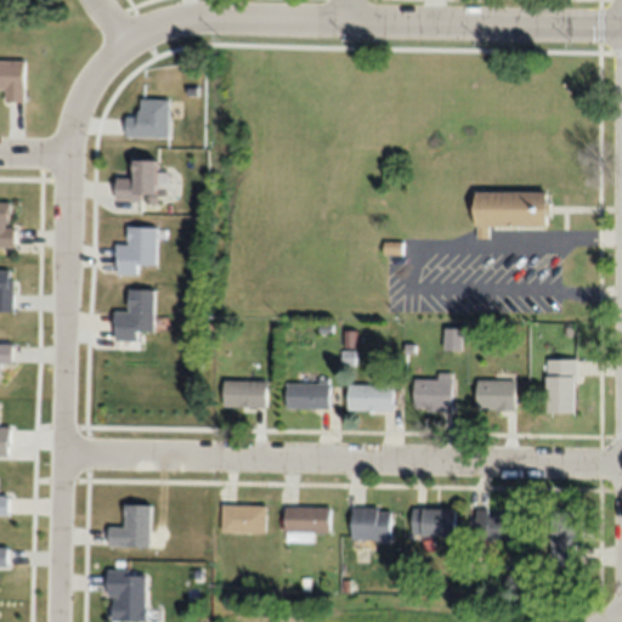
[(0,89),(6,90),(6,100),(26,100),(26,61),(0,61),(0,89)]
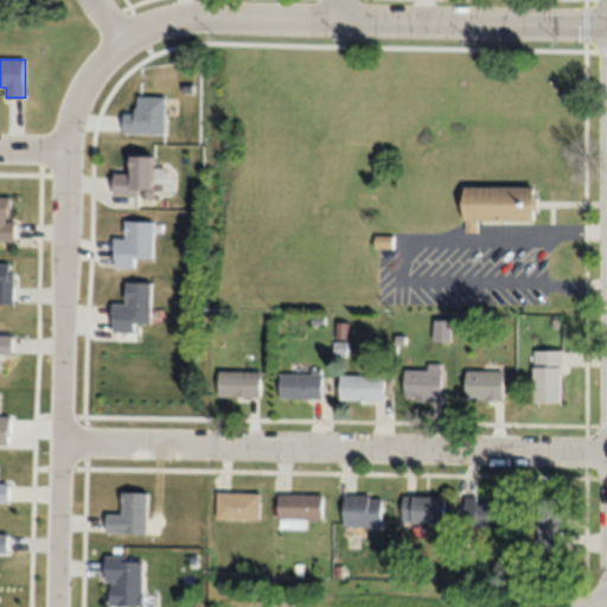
[(166,96),(139,96),(139,110),(125,110),(125,133),(166,133),(166,96)]
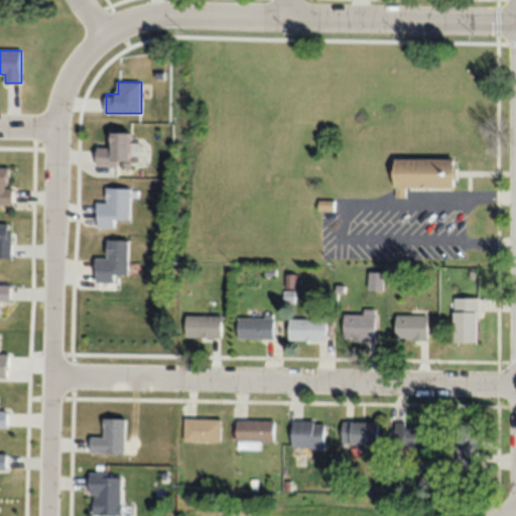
[(98,165),(131,166),(132,132),(110,132),(110,146),(99,146),(98,165)]
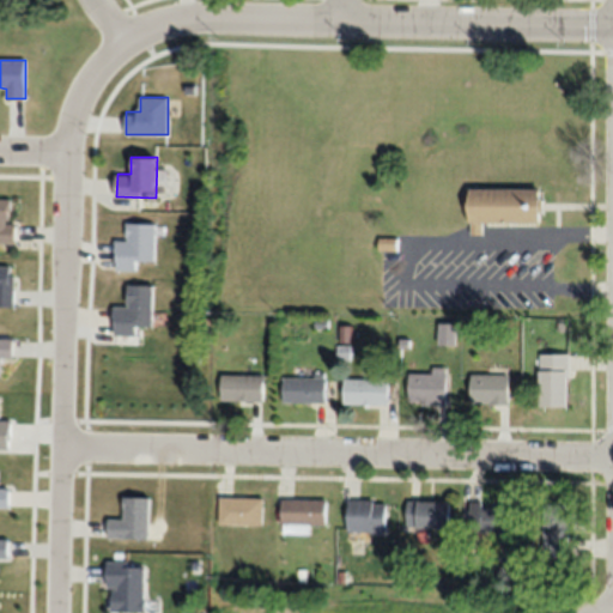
[(542,188),(467,188),(467,234),(483,234),(483,223),(542,223),(542,188)]
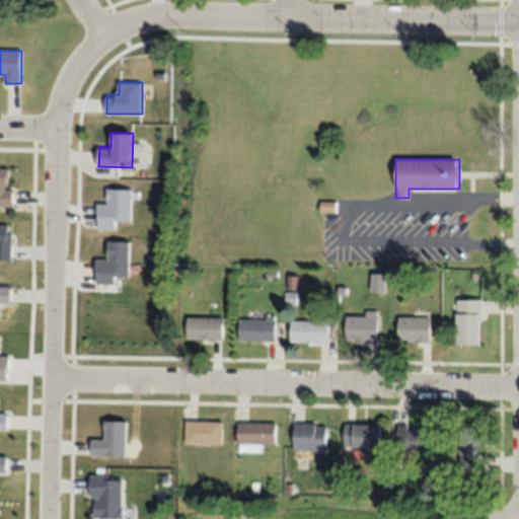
[(12,168),(0,167),(0,206),(12,206),(12,168)]
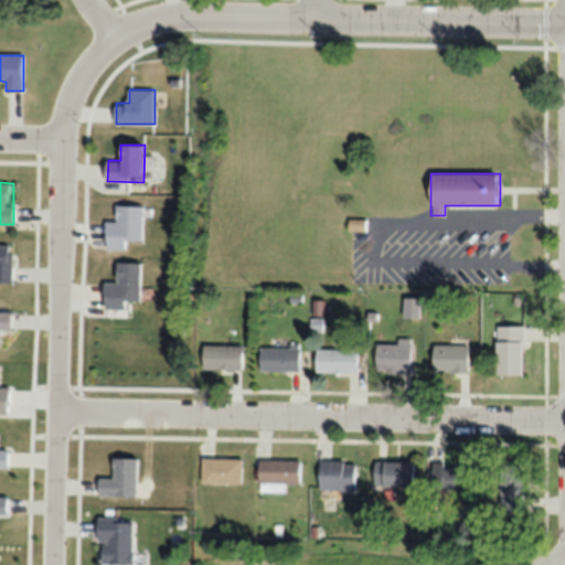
[(118,205),(118,220),(107,220),(107,248),(129,248),(129,240),(144,240),(144,205),(118,205)]
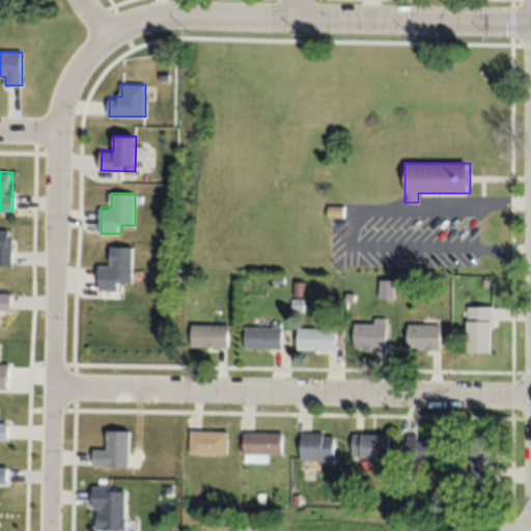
[(0,266),(14,266),(14,230),(0,229),(0,266)]
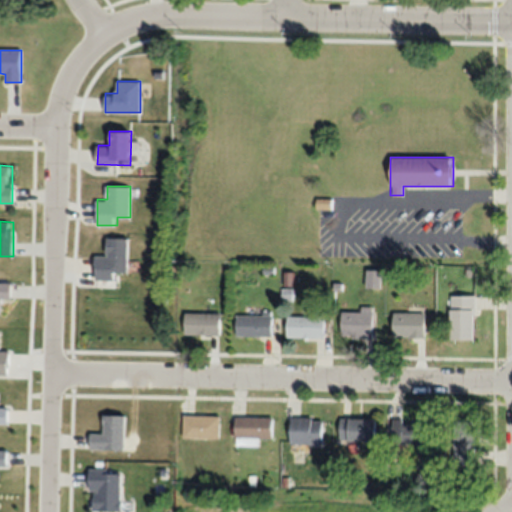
[(96,279),(116,279),(116,272),(128,272),(128,238),(107,238),(107,256),(96,256),(96,279)]
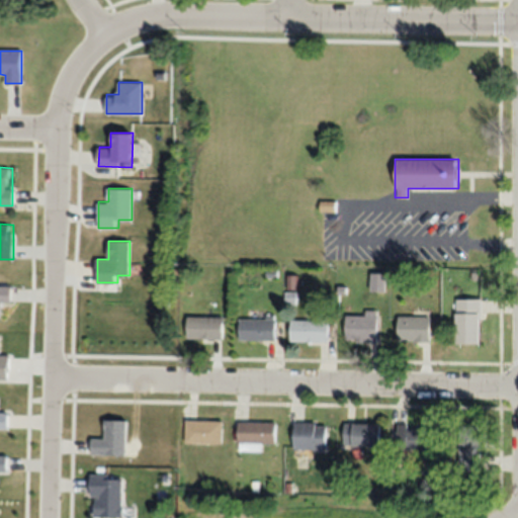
[(373,277),(372,289),(384,290),(385,278),(373,277)]
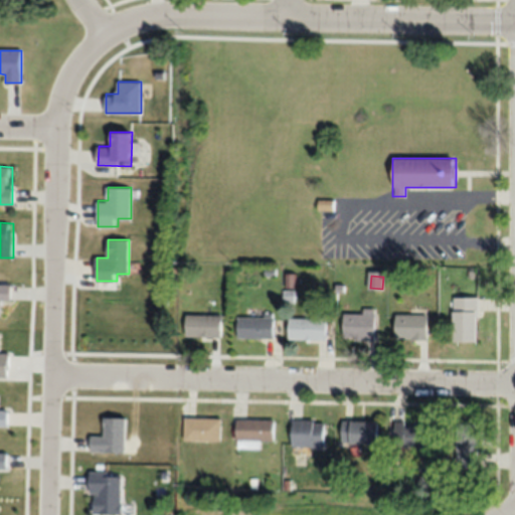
[(0,315),(1,316),(1,301),(12,301),(12,284),(0,284),(0,315)]
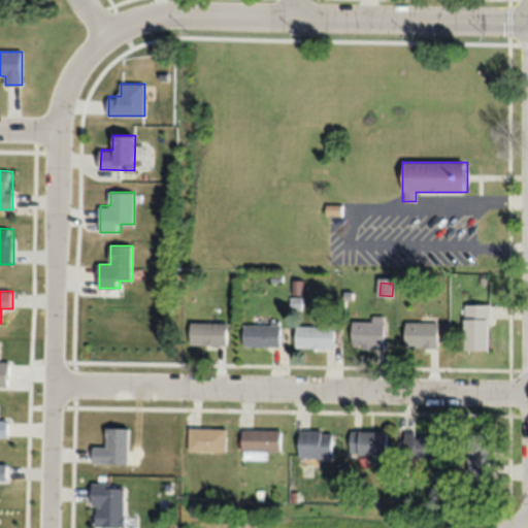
[(467,350),(491,350),(491,304),(467,304),(467,350)]
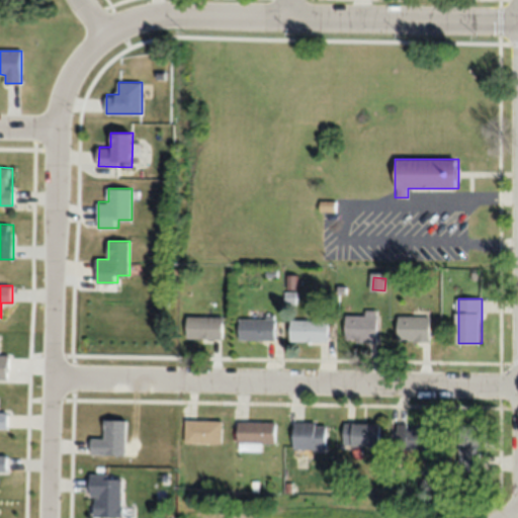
[(378,342),(378,312),(365,312),(365,317),(346,317),(346,342),(378,342)]
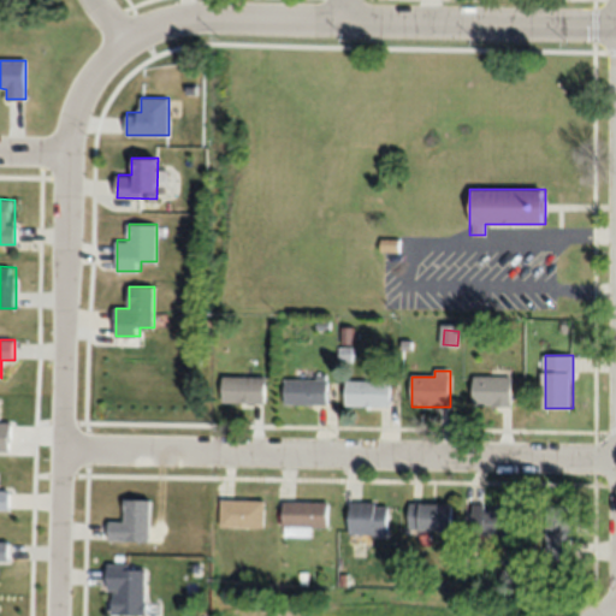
[(265,377),(223,377),(223,402),(265,402),(265,377)]
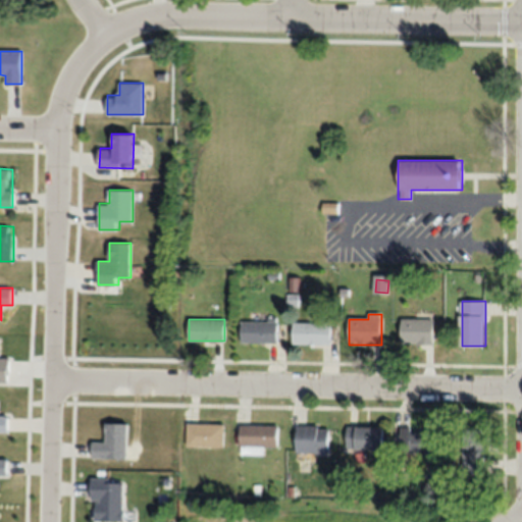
[(401,319),(401,345),(434,345),(434,319),(401,319)]
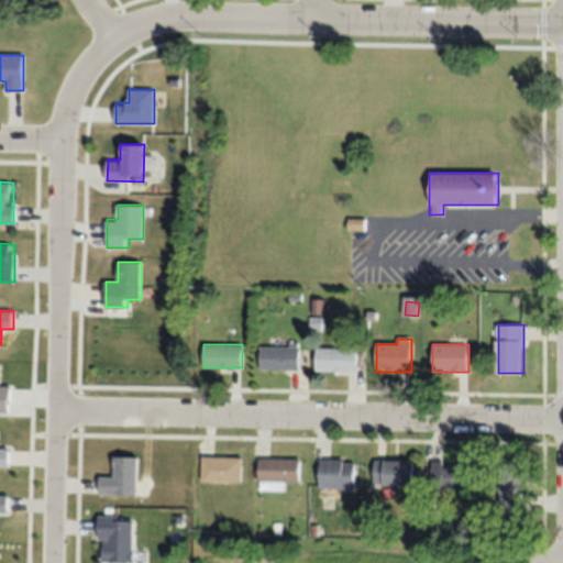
[(260,370),(300,370),(300,345),(260,345),(260,370)]
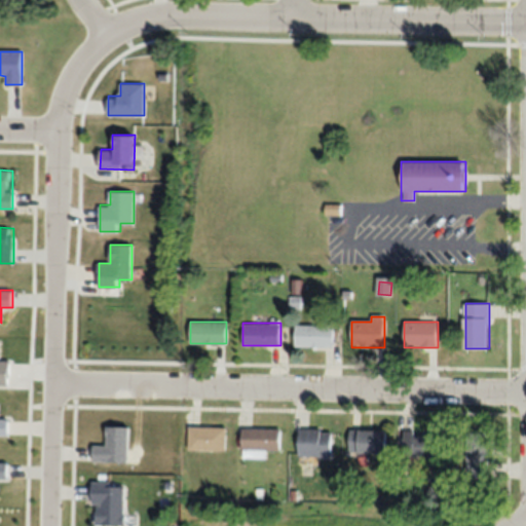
[(295,346),(334,346),(334,324),(295,324),(295,346)]
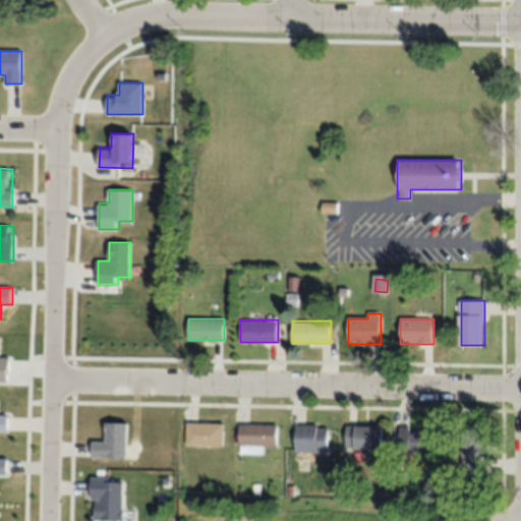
[(0,382),(10,382),(10,357),(0,357),(0,338),(0,382)]
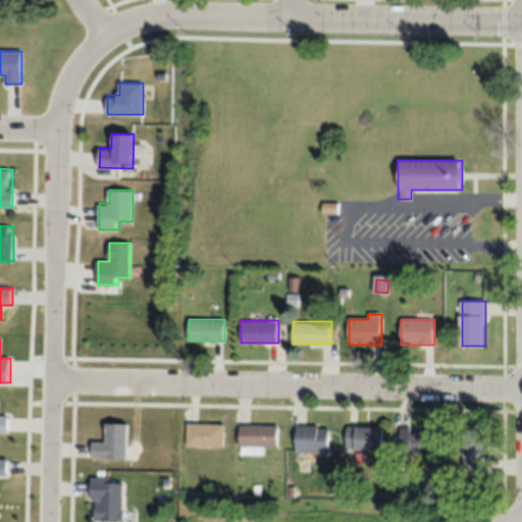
[(0,431),(9,432),(9,415),(0,414),(0,431)]
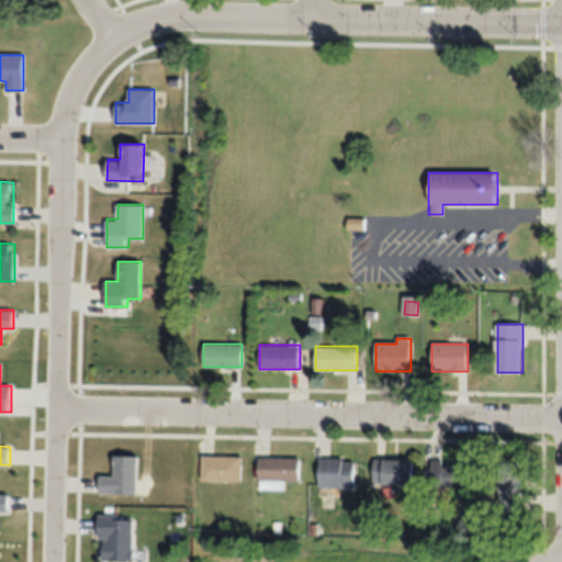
[(101,494),(138,494),(138,456),(114,456),(114,473),(101,473),(101,494)]
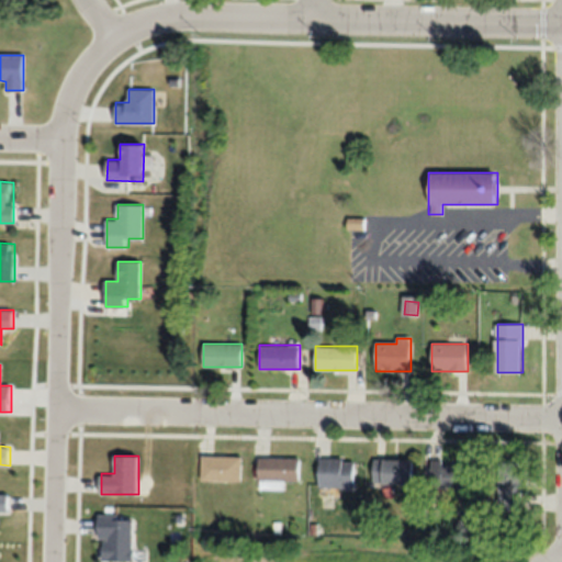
[(202,481),(243,481),(243,456),(202,456),(202,481)]
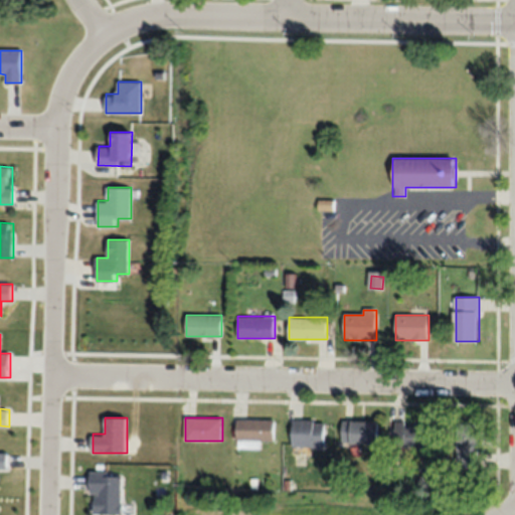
[(238,418),(238,448),(266,448),(266,440),(275,440),(275,418),(238,418)]
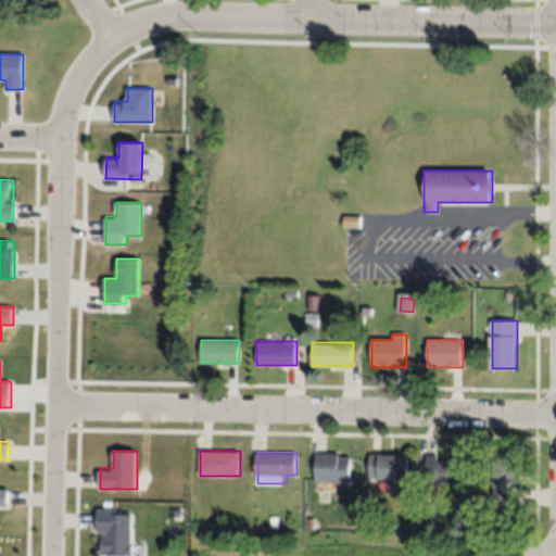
[(351,453),(317,453),(317,482),(351,482),(351,453)]
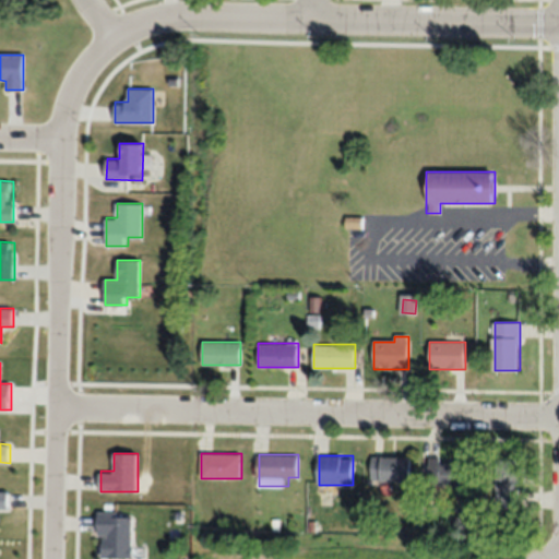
[(371,482),(412,482),(412,456),(371,456),(371,482)]
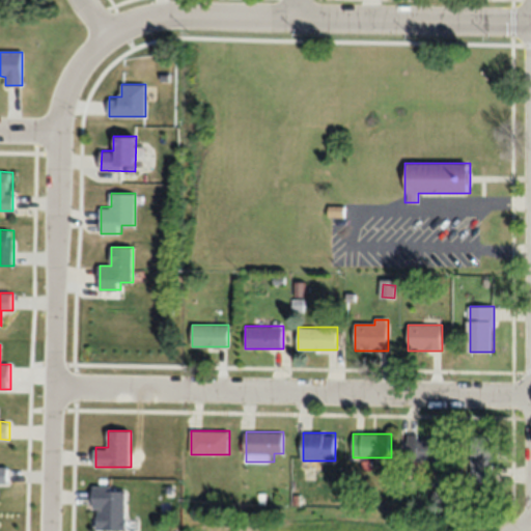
[(445,460),(445,437),(404,437),(404,460),(445,460)]
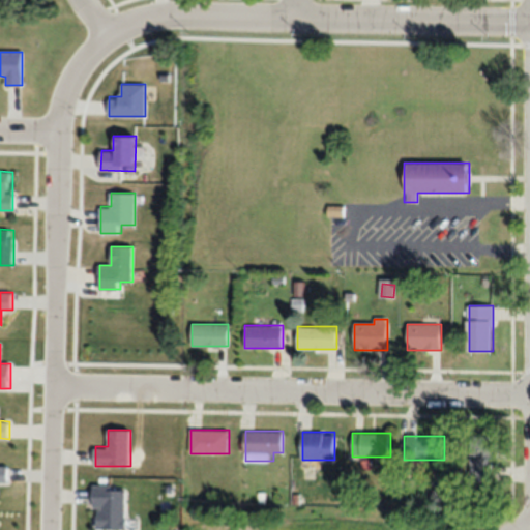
[(472,479),(493,479),(493,441),(472,441),(472,479)]
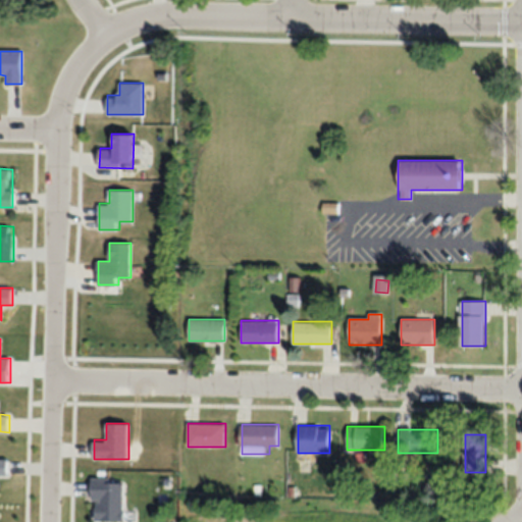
[(0,458),(0,475),(9,476),(9,459),(0,458)]
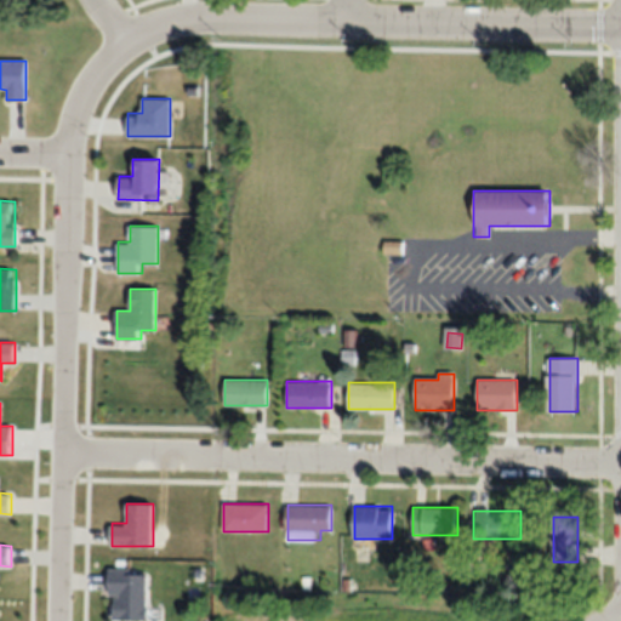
[(149,569),(112,569),(112,620),(149,620),(149,569)]
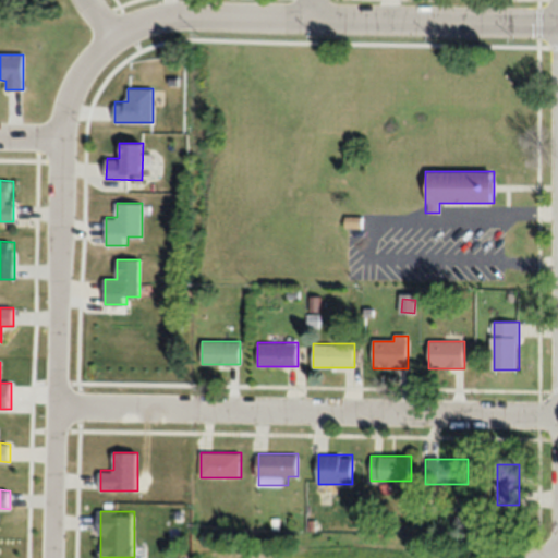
All buildings are outlined.
